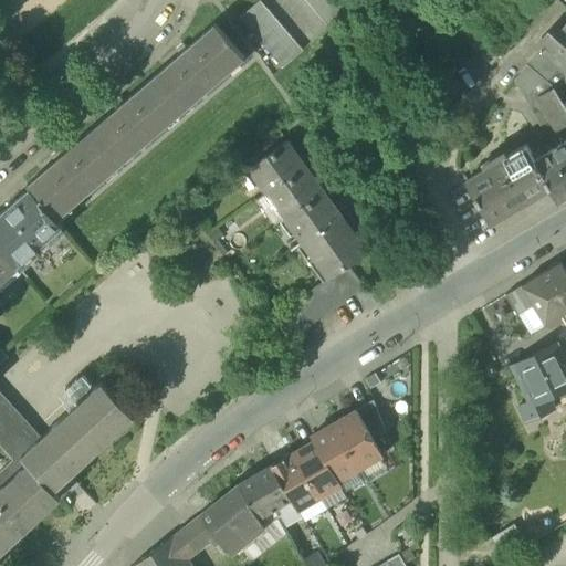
[(299,0),(326,32),(346,14),(333,0),(299,0)]
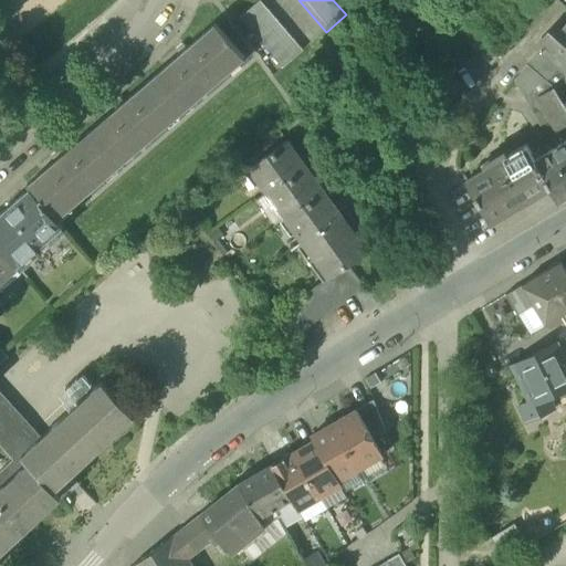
[(239,21),(280,71),(299,55),(258,6),(239,21)]
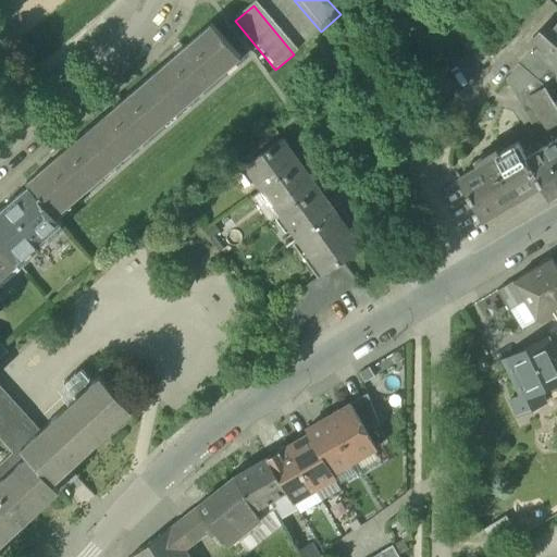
[(556,19),(531,46),(534,48),(548,63),(556,54),(556,19)]
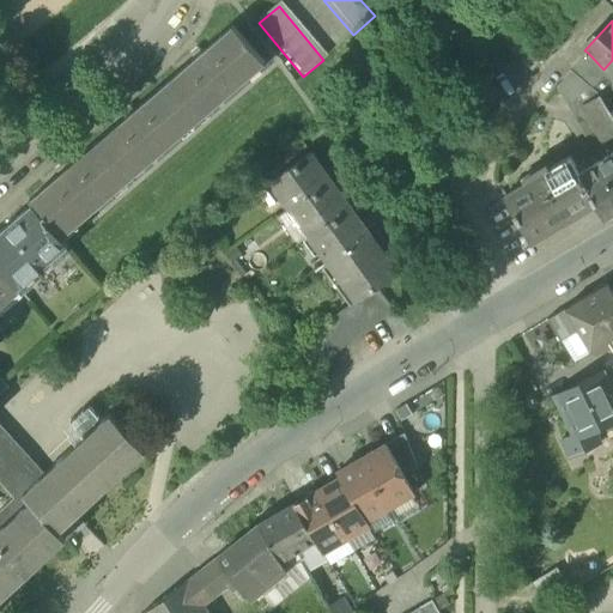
[(30,199),(34,204),(62,237),(263,67),(231,29),(30,199)]
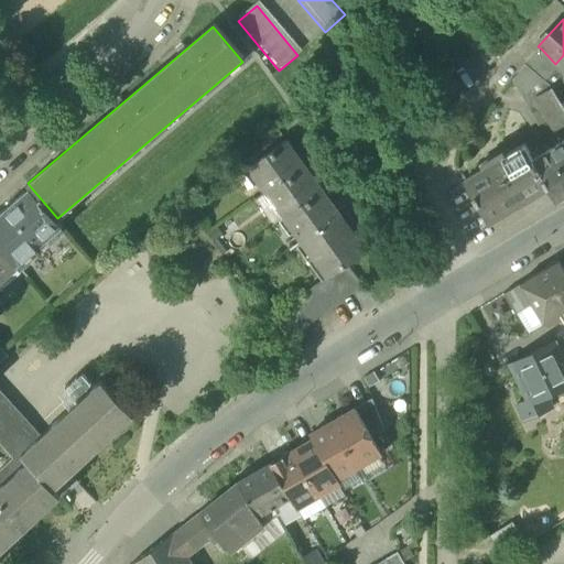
[(498,58),(480,38),(470,46),(489,67),(498,58)]
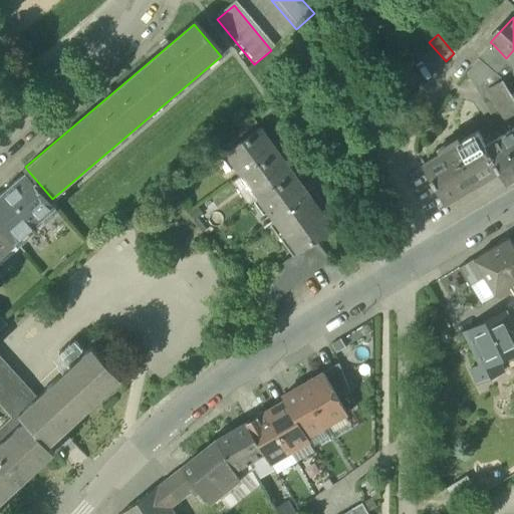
[(513,66),(506,58),(493,44),(481,60),(496,74),(503,66),(513,75),(513,66)]
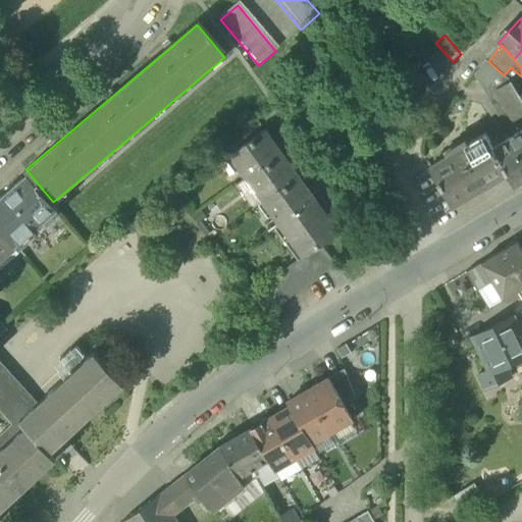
[(497,92),(512,83),(504,75),(488,61),(478,74),(490,98),(498,94),(497,92)]
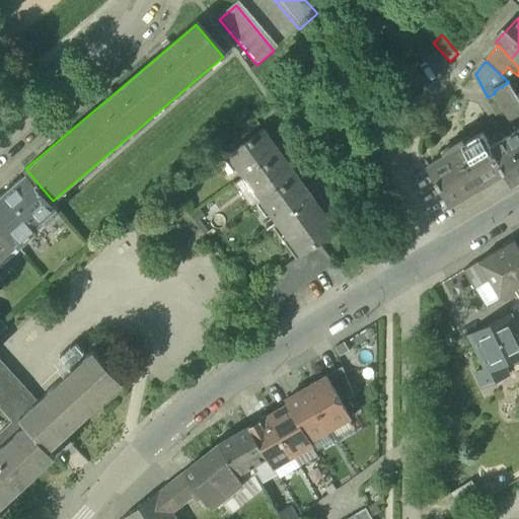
[(518,76),(508,67),(501,75),(509,82),(518,77),(518,76)]
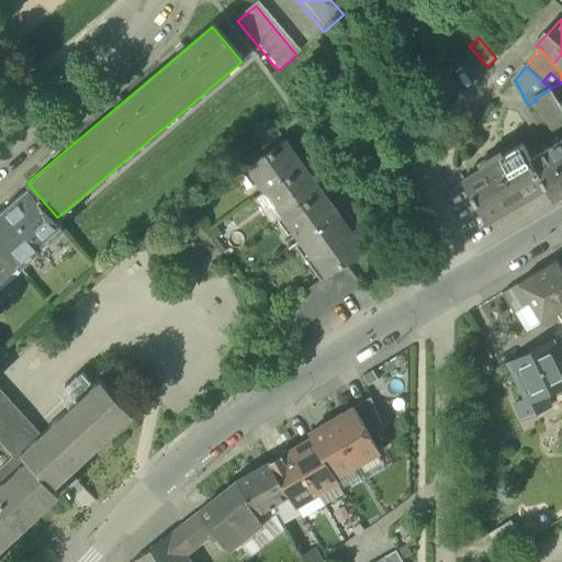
[(561,107),(561,104),(551,89),(535,99),(536,101),(547,121),(552,130),(561,123),(561,107)]
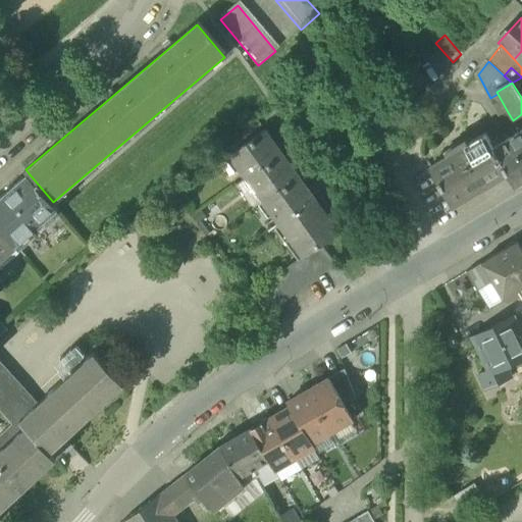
[(498,94),(490,98),(501,116),(508,112),(498,94)]
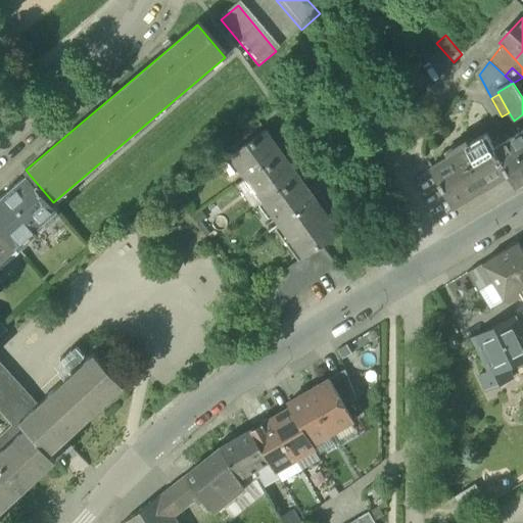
[(498,143),(492,146),(509,174),(516,186),(522,182),(522,131),(500,145),(498,143)]
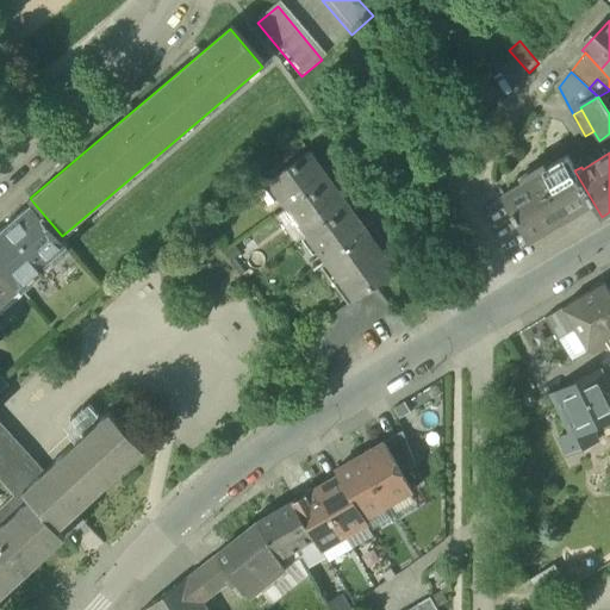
[(291,207),(296,204),(328,180),(307,154),(277,178),(288,193),(284,197),(291,207)]
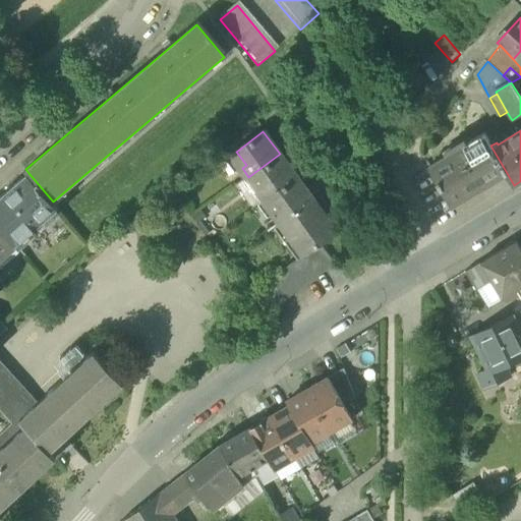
[(453,205),(507,173),(490,146),(483,134),(429,166),(453,205)]
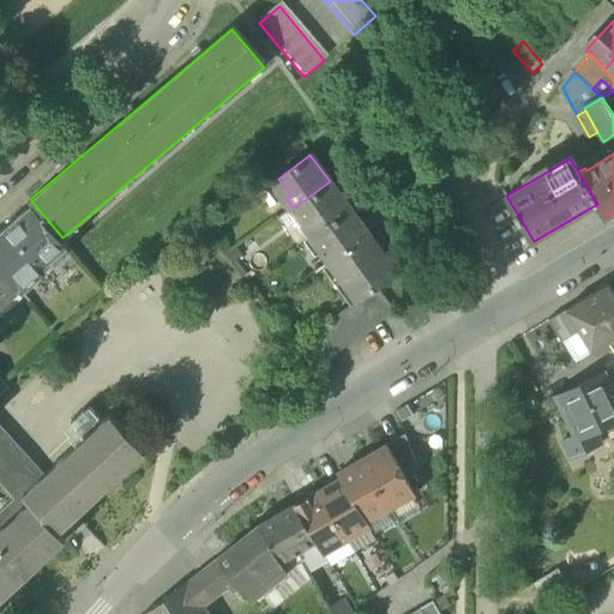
[(274,181),(286,198),(290,194),(278,179),(274,181)]
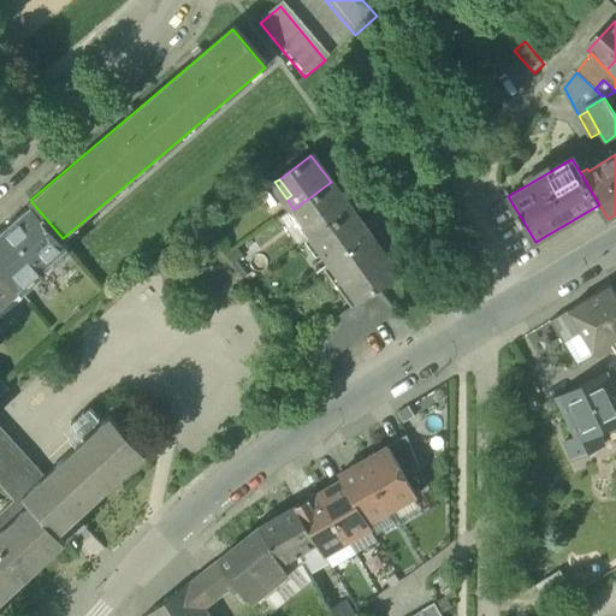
[(313,236),(317,232),(350,208),(331,182),(298,206),(308,219),(303,224),(313,236)]
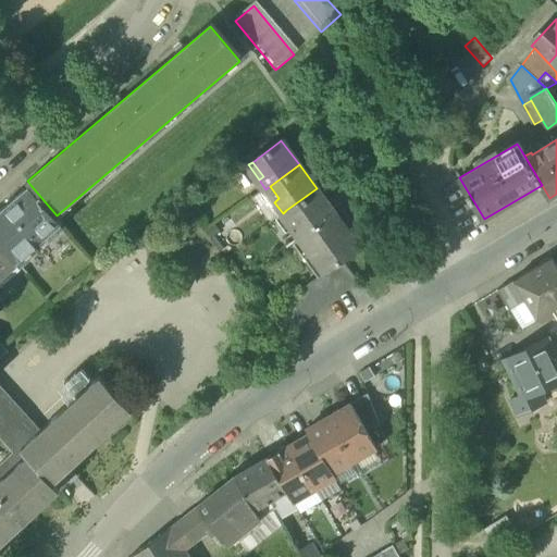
[(62,222),(57,215),(31,185),(0,211),(0,243),(16,261),(62,222)]
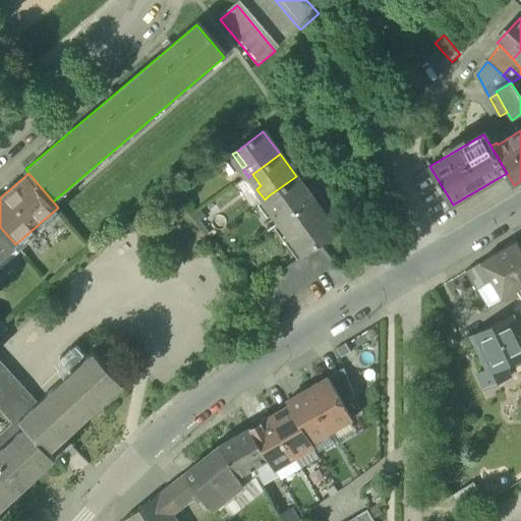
[(248,177),(256,189),(261,185),(252,174),(248,177)]
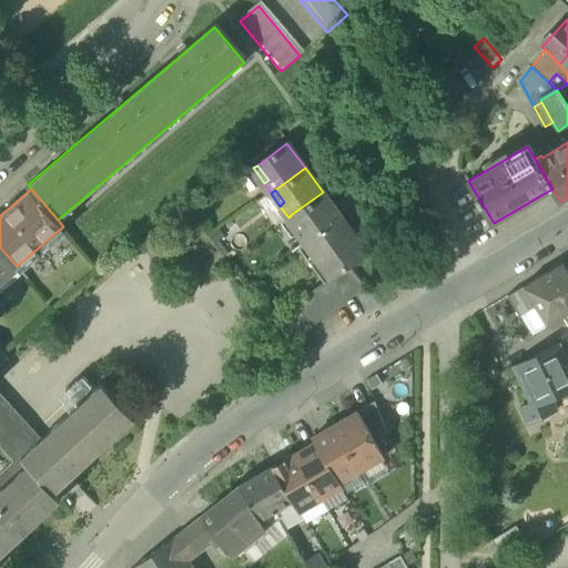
[(297,230),(306,242),(342,216),(323,192),(292,214),(301,226),(297,230)]
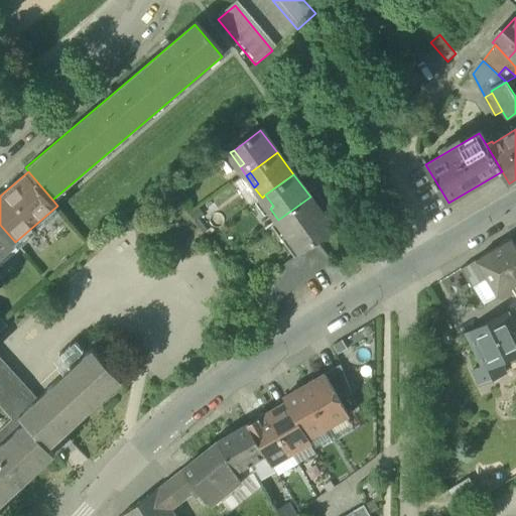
[(254,187),(246,175),(235,182),(251,205),(262,198),(254,187)]
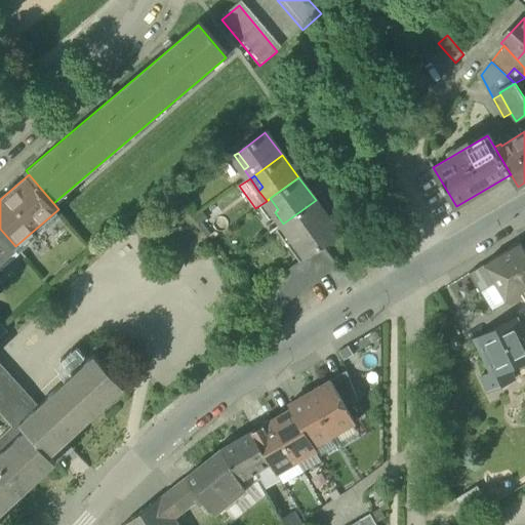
[(267,201),(275,212),(278,209),(270,198),(267,201)]
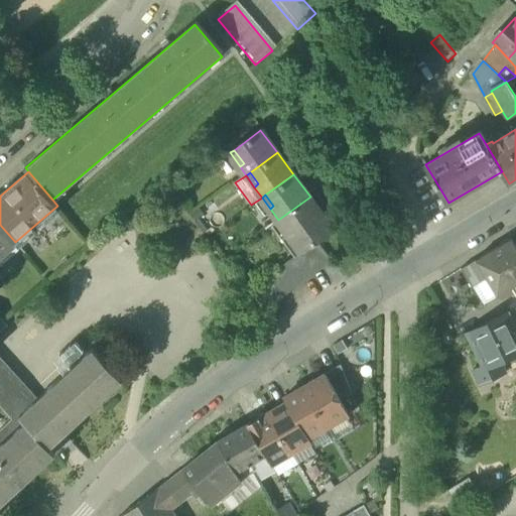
[(335,230),(310,197),(278,220),(301,253),(302,254),(308,249),(318,242),(335,230)]
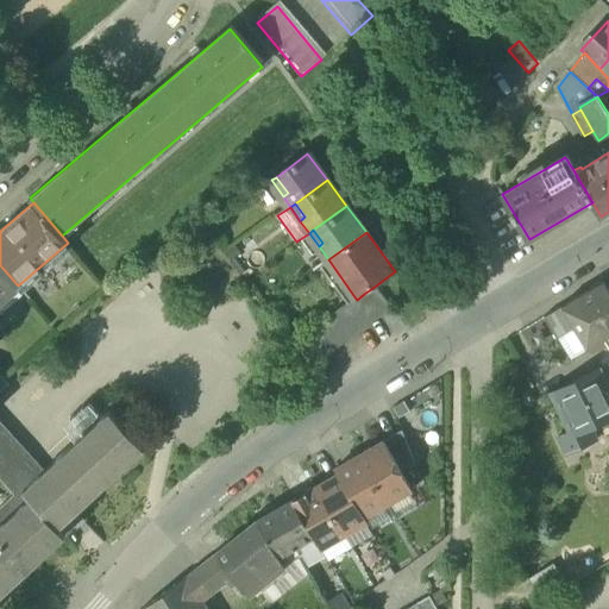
[(0,302),(18,287),(18,286),(0,265),(0,302)]
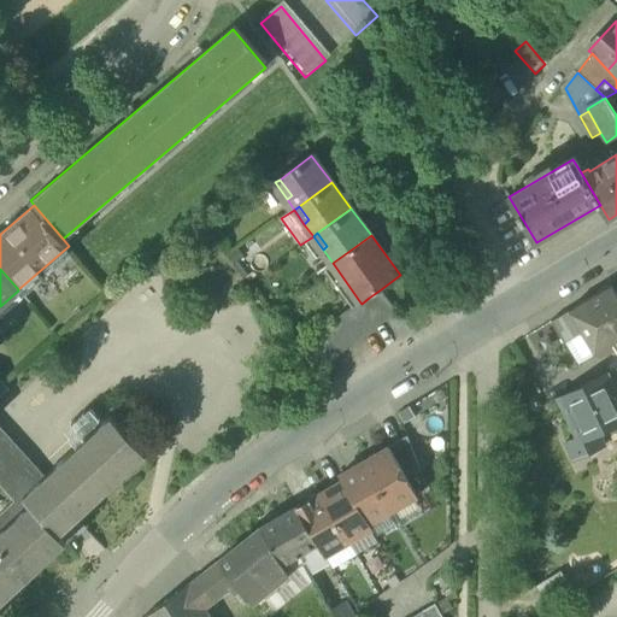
[(616,295),(611,286),(570,311),(583,333),(597,353),(612,344),(616,340),(616,295)]
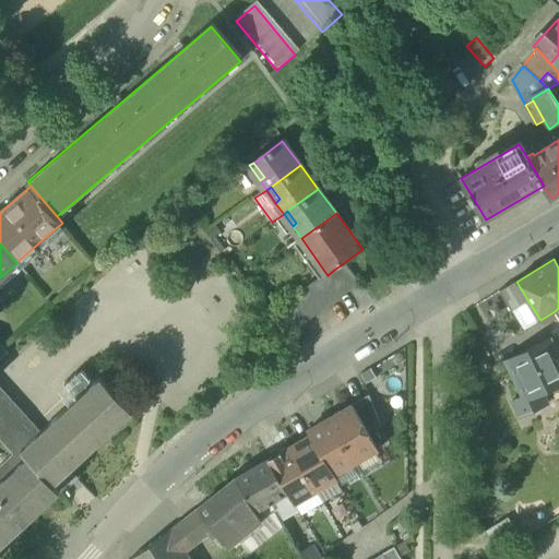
[(345,262),(334,270),(347,287),(358,280),(345,262)]
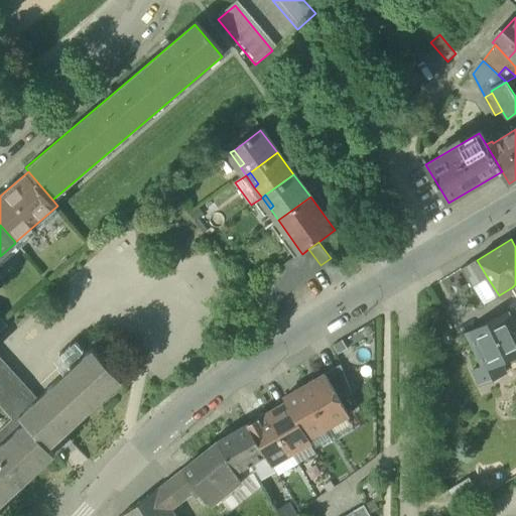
[(301,253),(298,255),(311,272),(320,265),(308,249),(302,254),(301,253)]
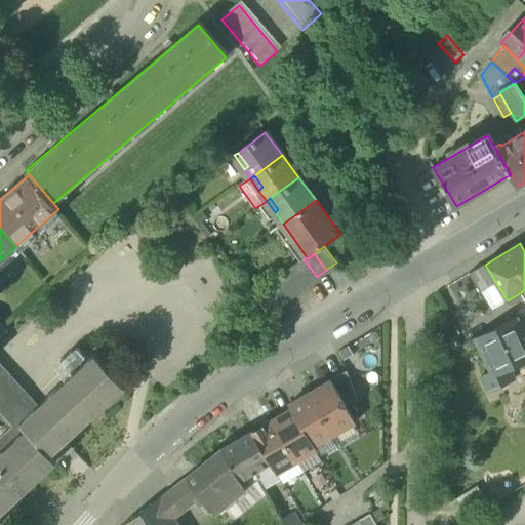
[(304,259),(293,267),(307,284),(317,277),(304,259)]
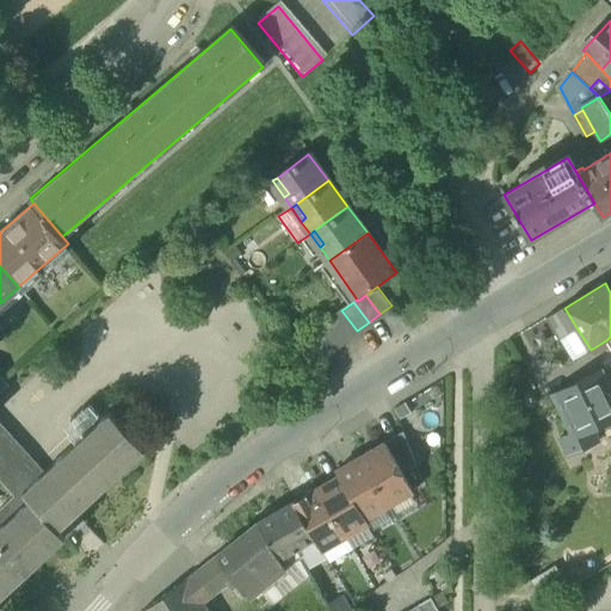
[(561,339),(578,329),(565,308),(547,319),(560,340),(561,339)]
